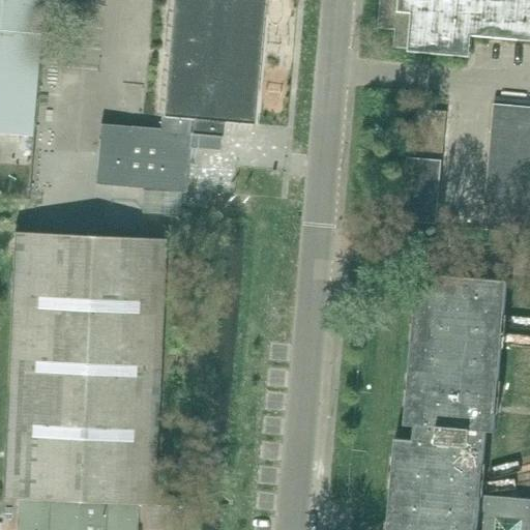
[(0,0),(0,134),(31,137),(42,0),(0,0)]
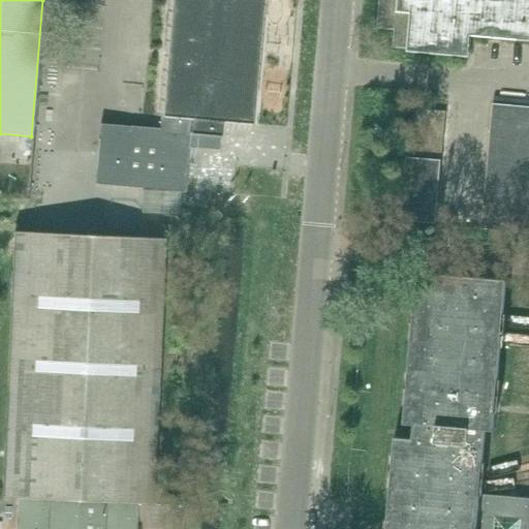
[(261,0),(169,0),(159,117),(160,117),(159,129),(130,126),(130,127),(100,124),(99,139),(98,139),(96,169),(95,184),(169,190),(169,191),(185,192),(189,148),(218,150),(221,122),(252,125),(261,0)]
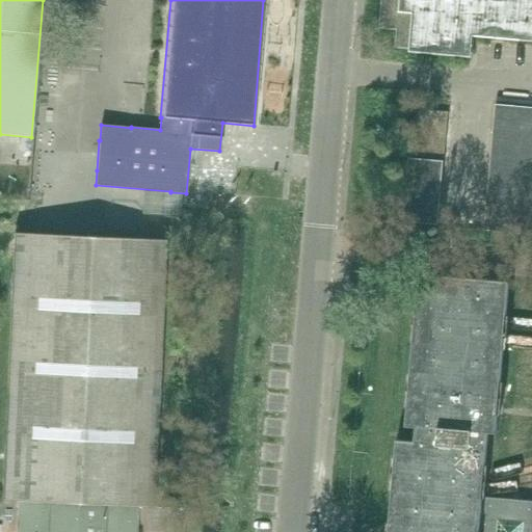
[(531,0),(382,0),(380,28),(398,29),(396,47),(469,53),(470,35),(531,41),(531,0)]
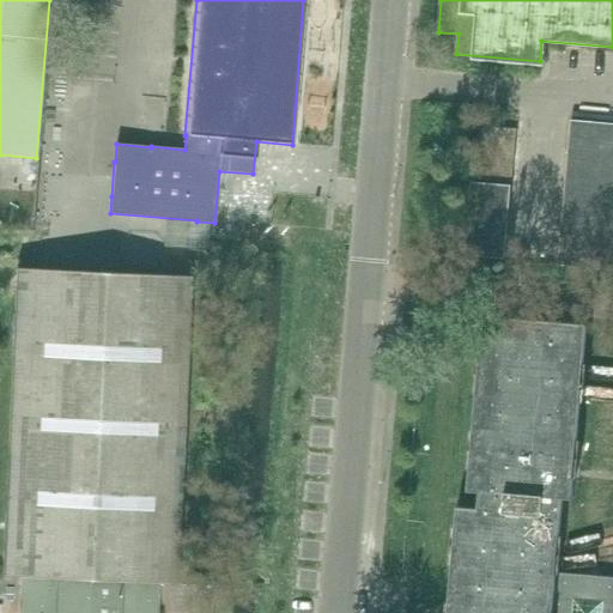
[(612,167),(612,125),(571,122),(568,163),(612,167)]
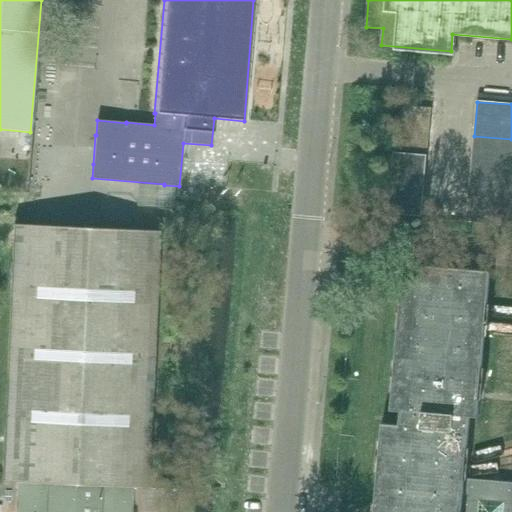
[(511,173),(511,139),(474,136),(471,170),(511,173)]
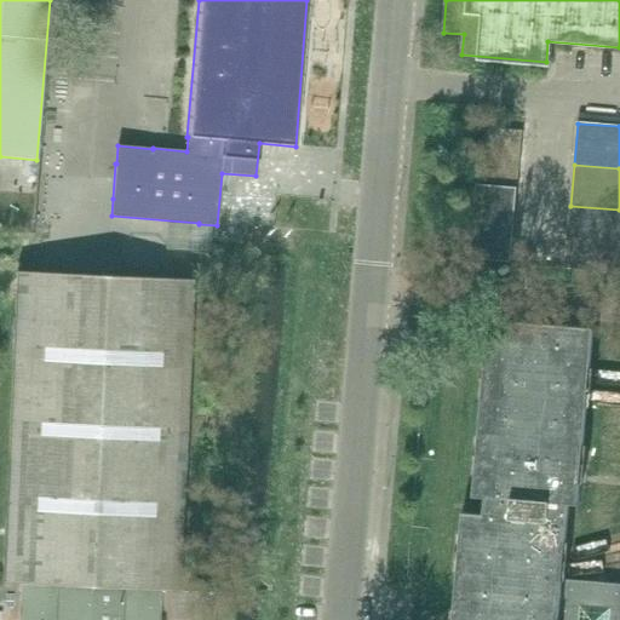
[(512,236),(516,188),(477,184),(474,233),(512,236)]
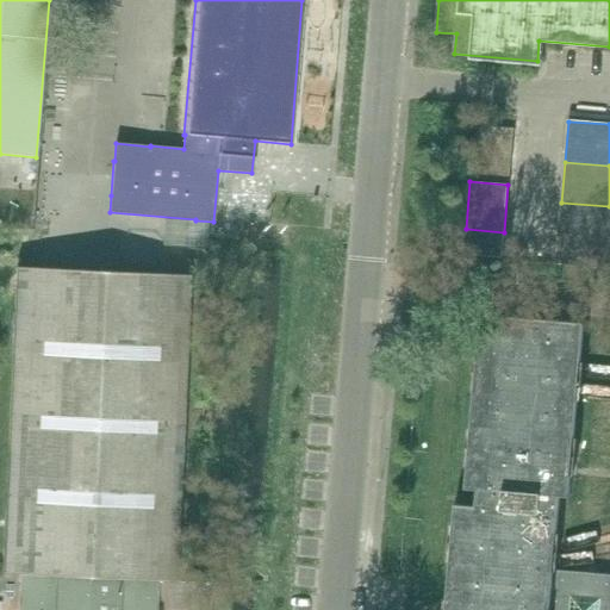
[(609,206),(561,203),(556,263),(609,267),(609,206)]
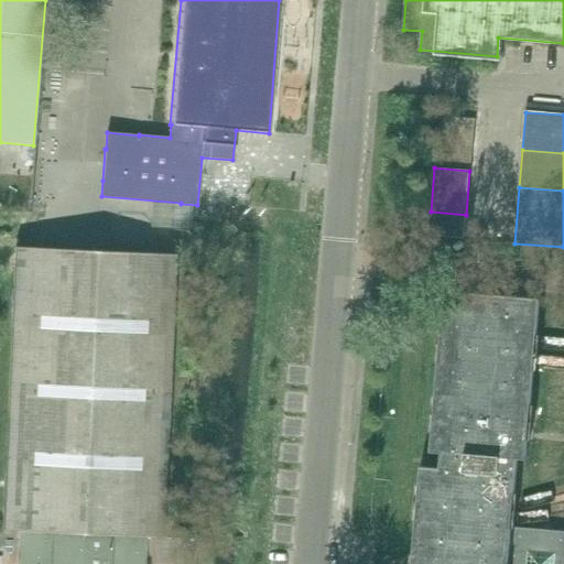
[(162,538),(174,256),(15,248),(12,306),(2,531),(21,531),(19,563),(142,563),(143,538),(162,538)]
